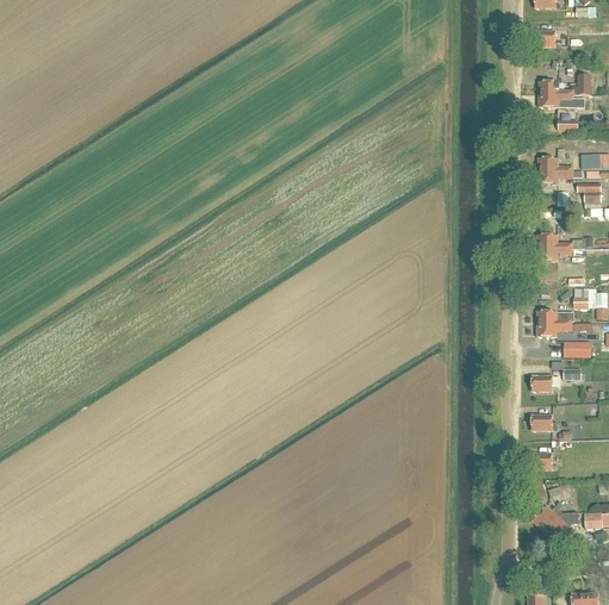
[(576,7),(576,17),(588,17),(588,7),(576,7)]
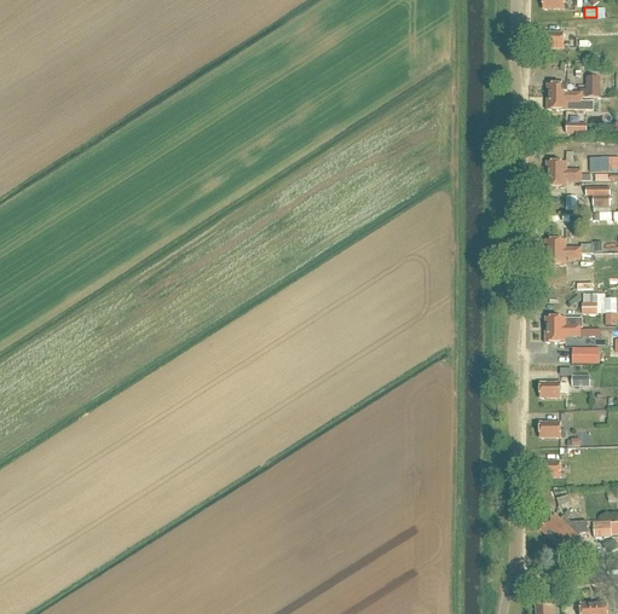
[(542,47),(562,47),(562,46),(567,47),(567,42),(562,42),(562,32),(542,32),(542,47)]
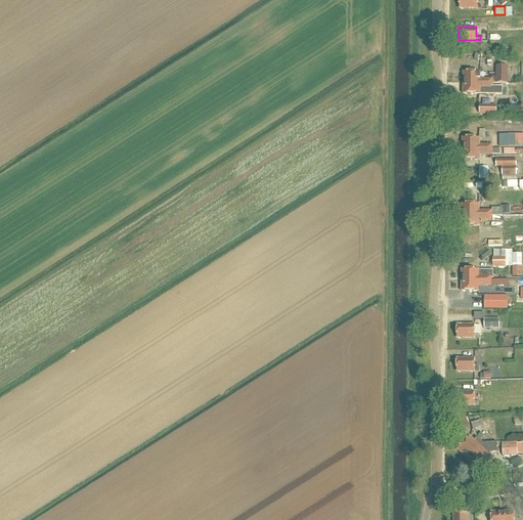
[(462,81),(491,81),(491,80),(502,80),(507,80),(507,63),(494,63),(494,73),(490,73),(490,76),(479,76),(479,70),(463,70),(462,81)]
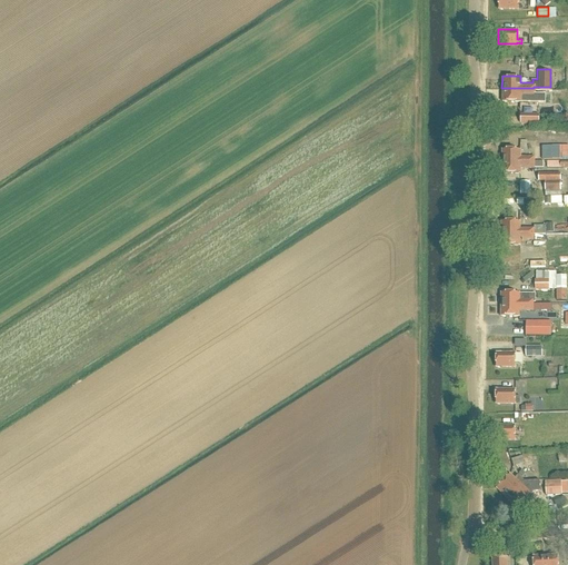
[(534,87),(534,88),(501,88),(501,99),(545,99),(545,87),(534,87)]
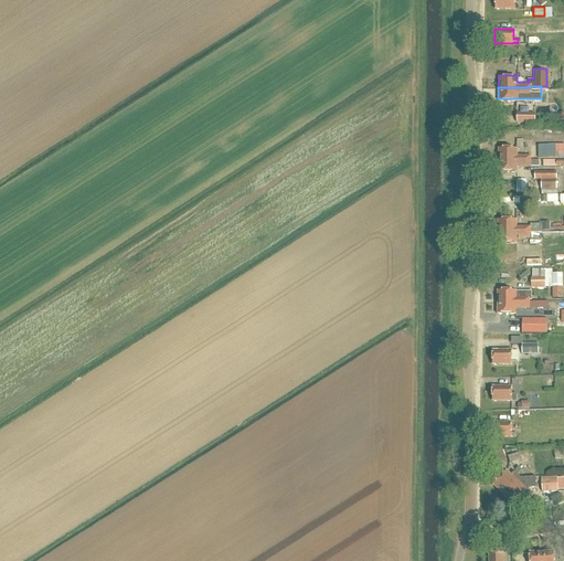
[(515,110),(515,120),(534,120),(534,110),(515,110)]
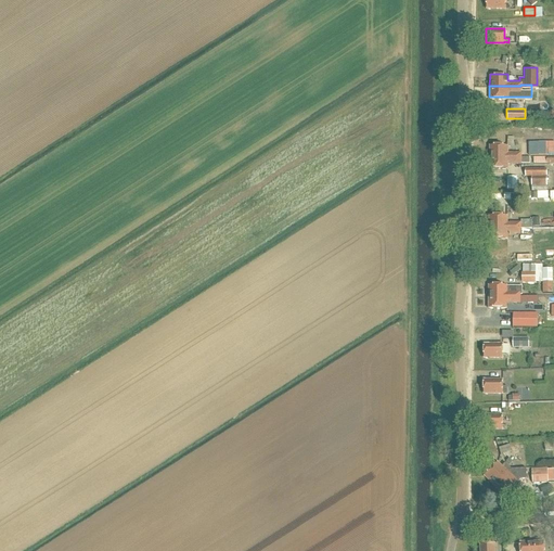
[(533,154),(545,154),(546,146),(539,146),(539,143),(533,142),(533,146),(520,146),(520,150),(507,150),(507,144),(489,143),(489,154),(529,154),(533,154)]
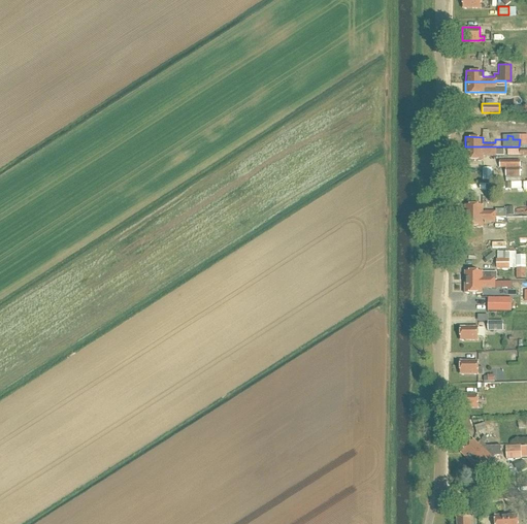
[(503,153),(503,146),(465,146),(465,158),(482,159),(483,153),(503,153)]
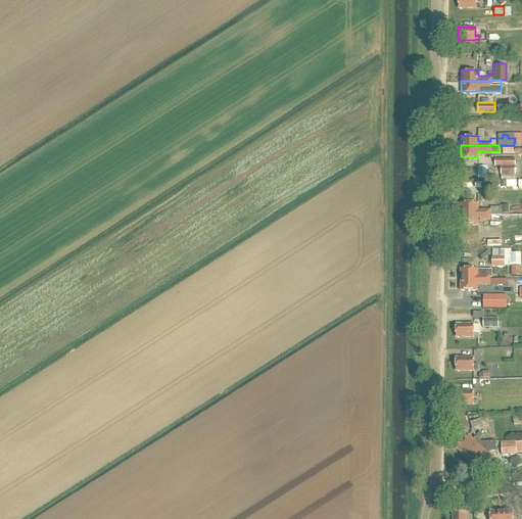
[(477,163),(477,177),(486,177),(486,163),(477,163)]
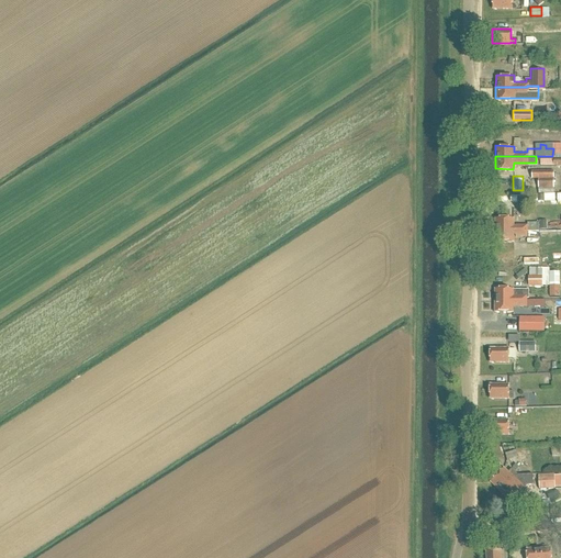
[(553,186),(553,177),(537,177),(537,186),(553,186)]
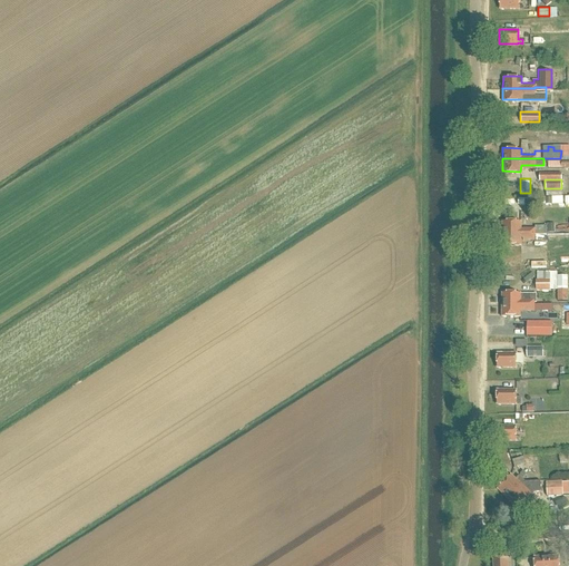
[(501,232),(533,232),(535,226),(520,226),(520,220),(502,220),(501,232)]
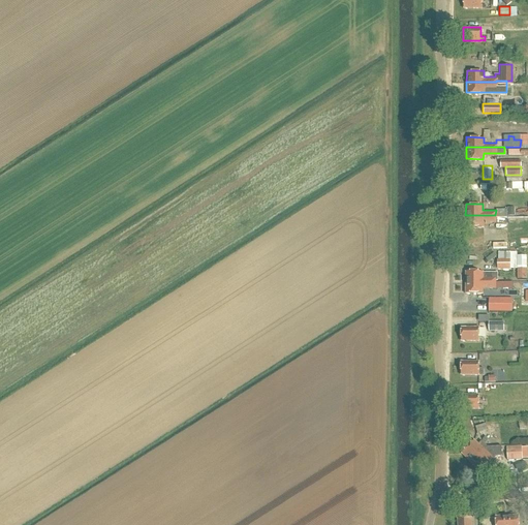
[(465,215),(465,225),(483,225),(483,220),(495,220),(495,215),(465,215)]
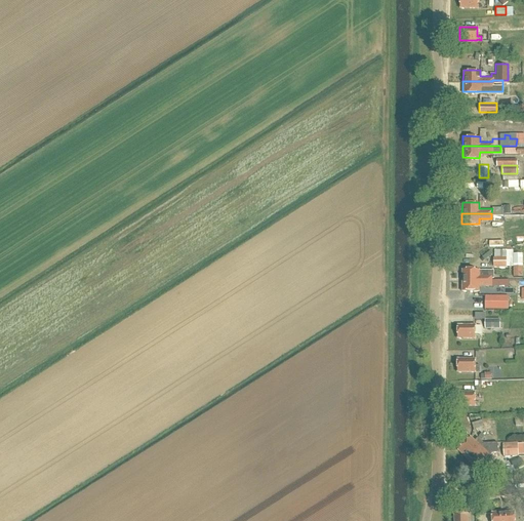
[(492,254),(492,265),(506,265),(506,264),(506,247),(494,247),(494,254),(492,254)]
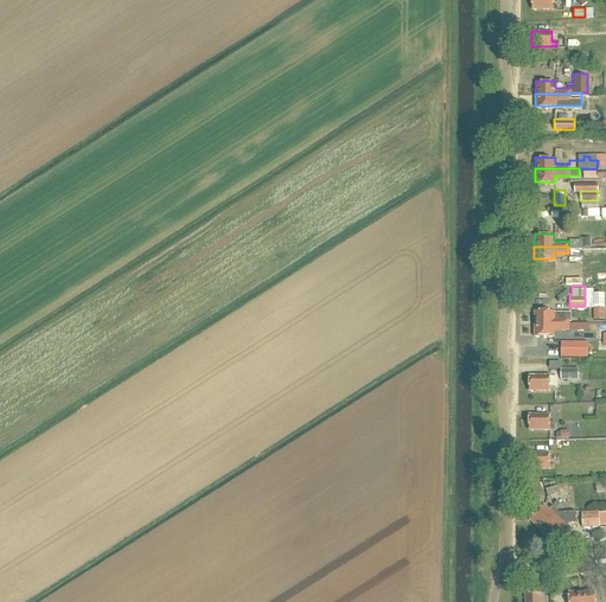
[(585,286),(585,305),(593,305),(603,305),(603,292),(592,293),(592,286),(585,286)]
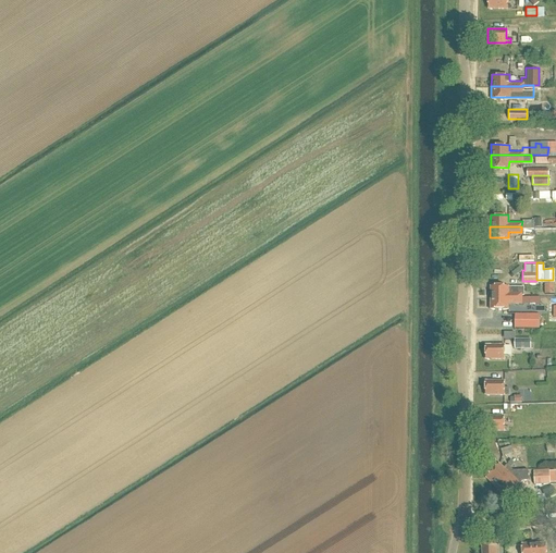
[(553,280),(544,280),(544,292),(554,292),(553,280)]
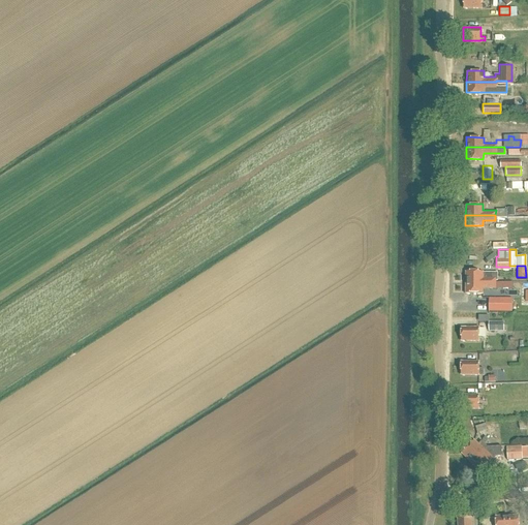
[(495,281),(495,278),(497,278),(497,270),(465,270),(465,281),(495,281)]
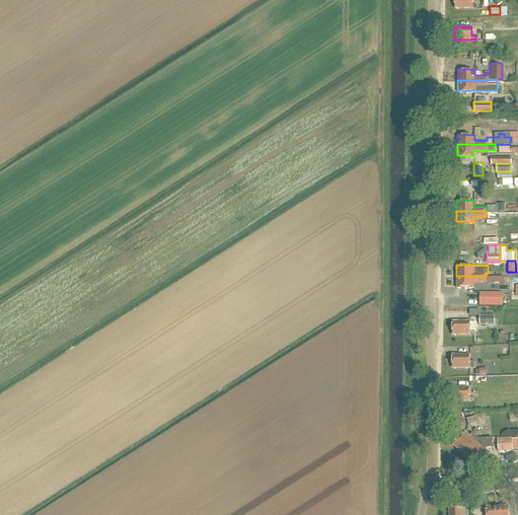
[(486,276),(456,276),(456,286),(473,286),(473,281),(493,281),(493,276),(486,276)]
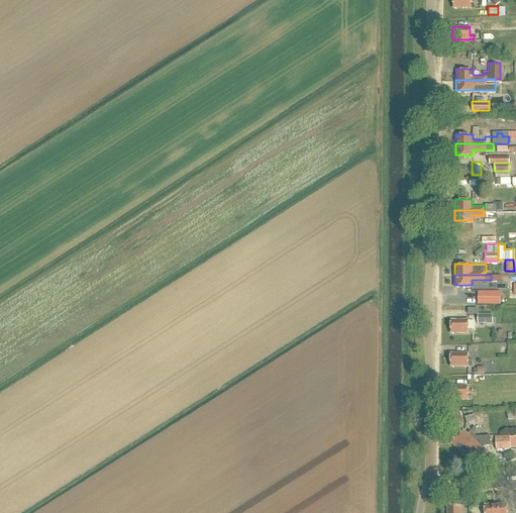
[(477,289),(477,302),(495,302),(496,290),(490,290),(490,289),(477,289)]
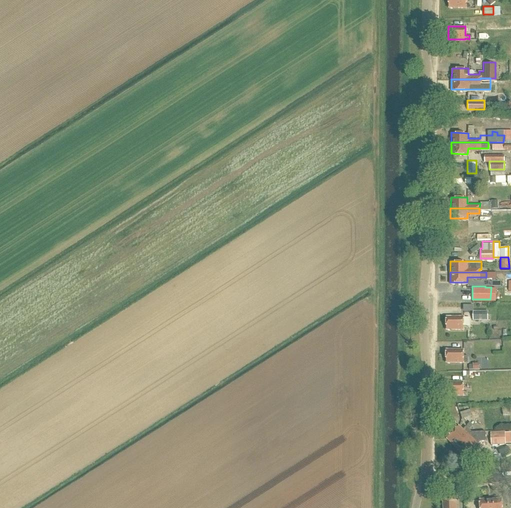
[(472,318),(487,318),(487,309),(472,309),(472,318)]
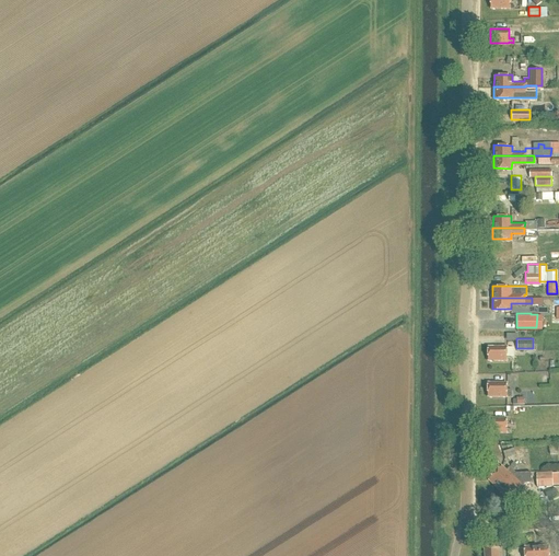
[(488,359),(507,359),(511,359),(511,355),(507,355),(507,345),(488,345),(488,359)]
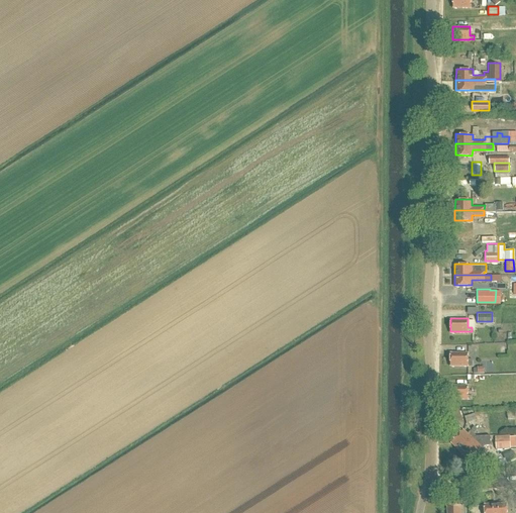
[(449,365),(468,365),(472,365),(472,357),(468,357),(468,351),(449,351),(449,365)]
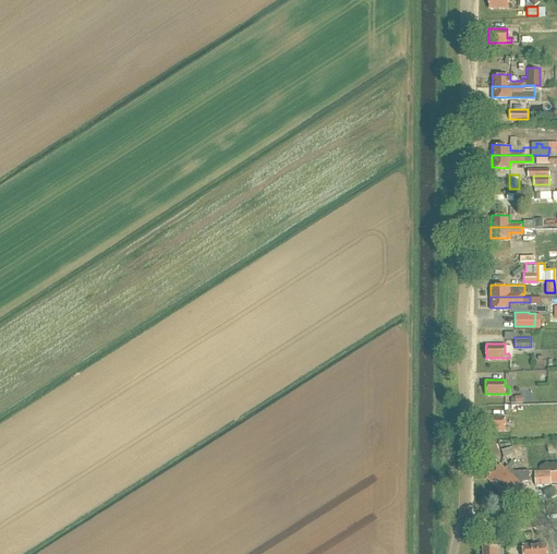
[(485,414),(485,429),(504,429),(509,429),(509,424),(504,424),(504,414),(485,414)]
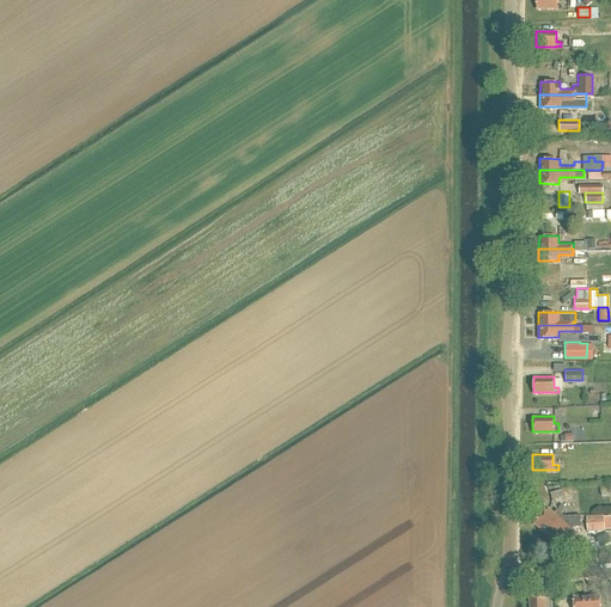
[(548,507),(533,522),(544,533),(563,514),(556,507),(553,512),(548,507)]
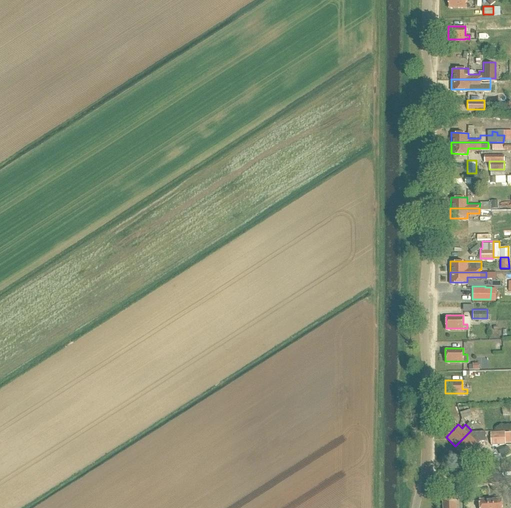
[(471,430),(455,446),(464,455),(479,439),(485,439),(484,429),(471,430)]
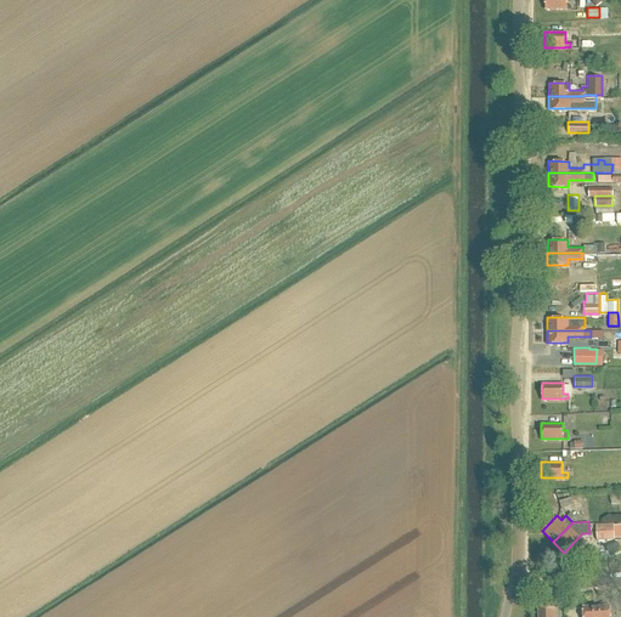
[(594,524),(596,538),(614,538),(613,522),(594,524)]
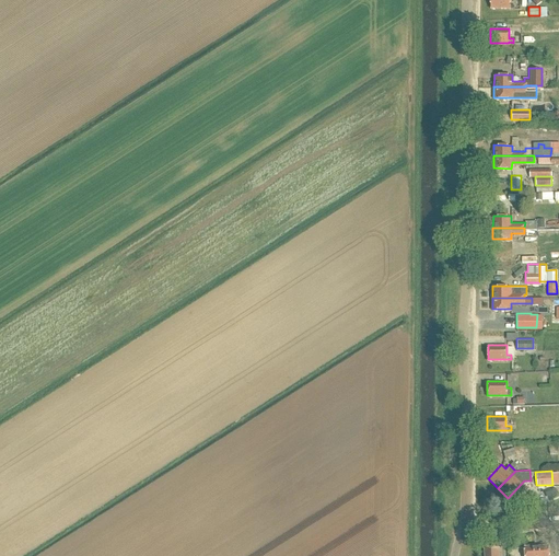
[(536,555),(536,544),(524,545),(524,555),(536,555)]
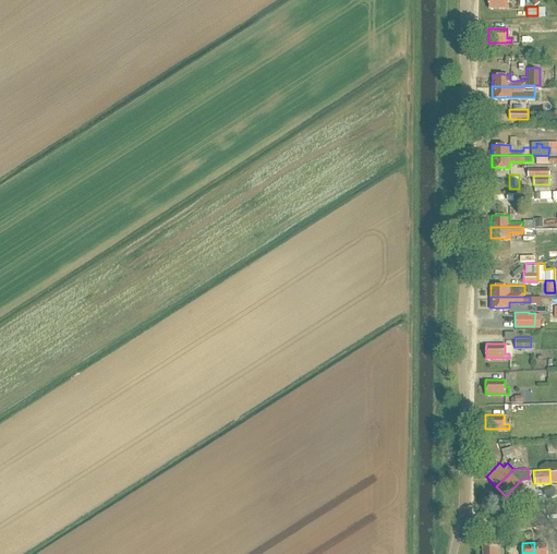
[(534,542),(534,553),(546,553),(546,542),(534,542)]
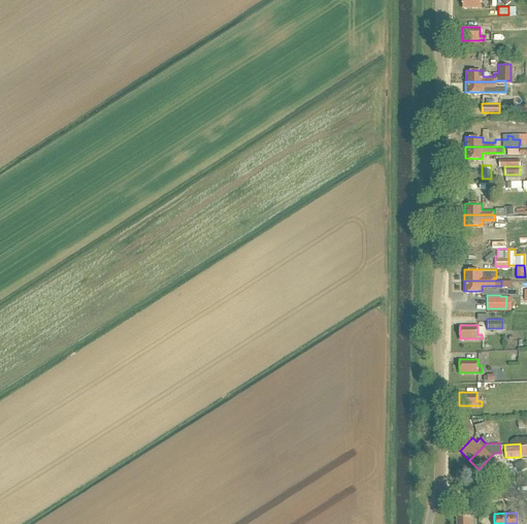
[(456,516),(456,523),(469,523),(469,515),(456,516)]
